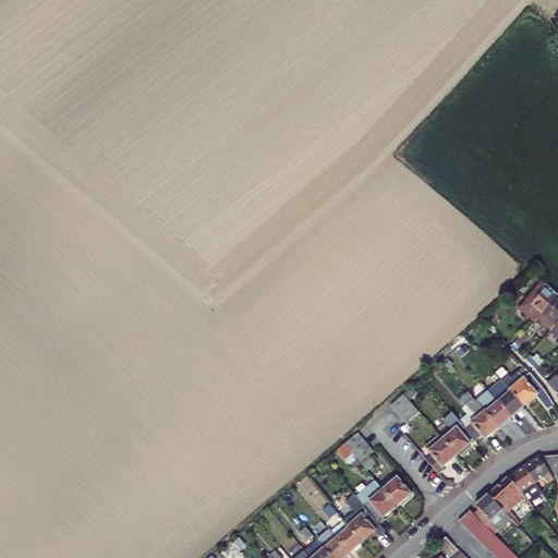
[(541,314),(557,295),(557,294),(544,282),(521,306),(536,319),(538,317),(541,314)]
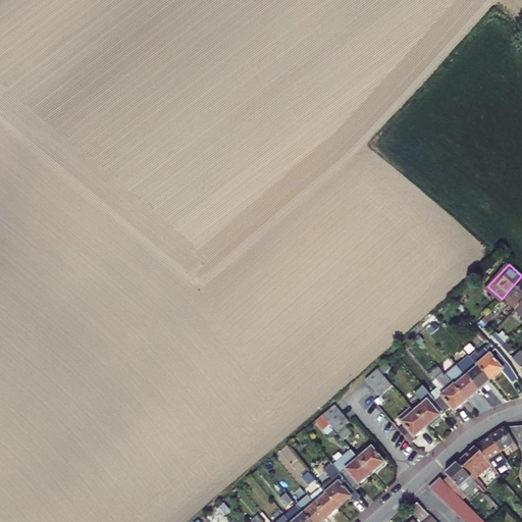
[(519,305),(521,301),(521,276),(506,294),(519,305)]
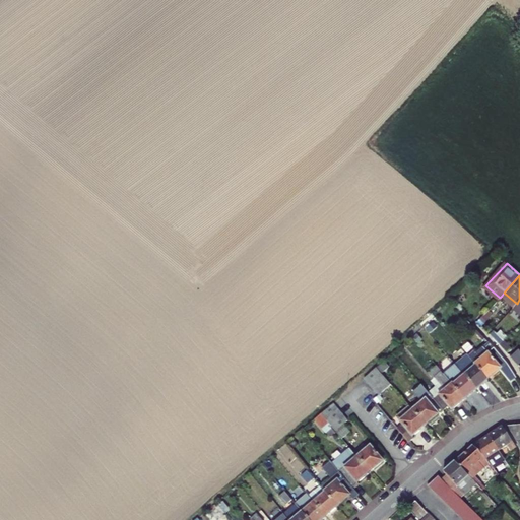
[(504,293),(502,296),(514,307),(517,304),(504,293)]
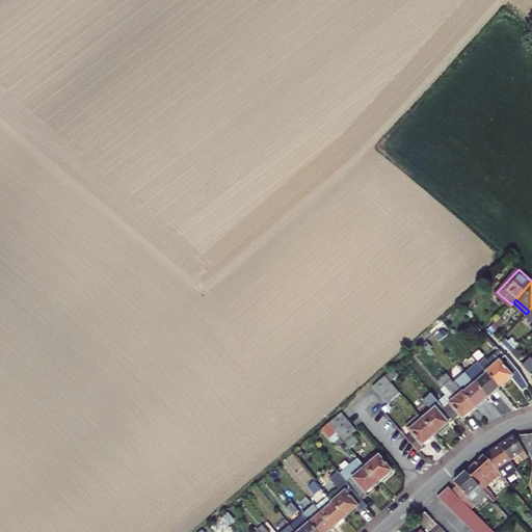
[(502,323),(498,320),(496,319),(485,331),(491,337),(502,323)]
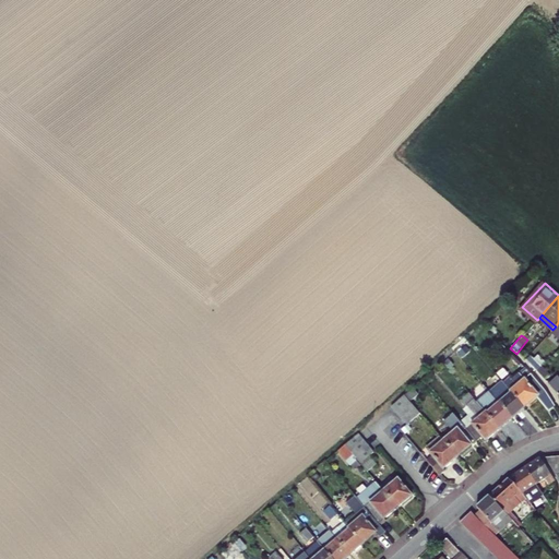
[(531,366),(538,372),(542,369),(534,363),(531,366)]
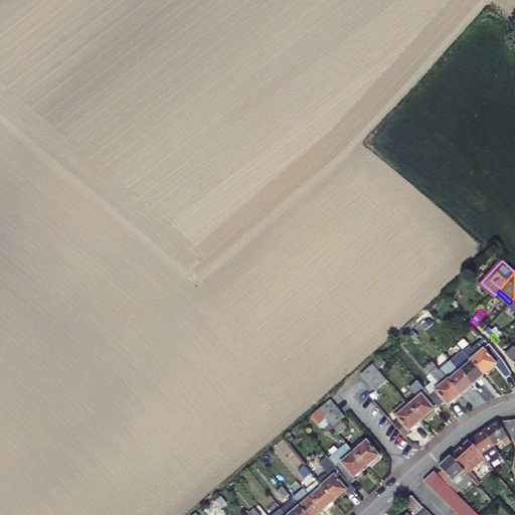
[(458,347),(452,340),(443,349),(449,355),(458,347)]
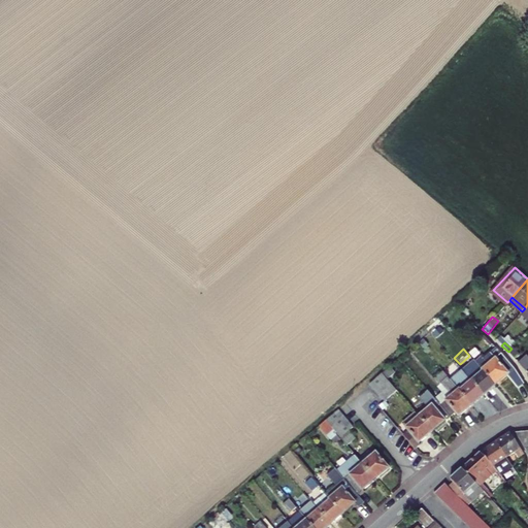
[(515,370),(504,358),(498,363),(491,354),(476,365),(477,366),(495,386),(515,370)]
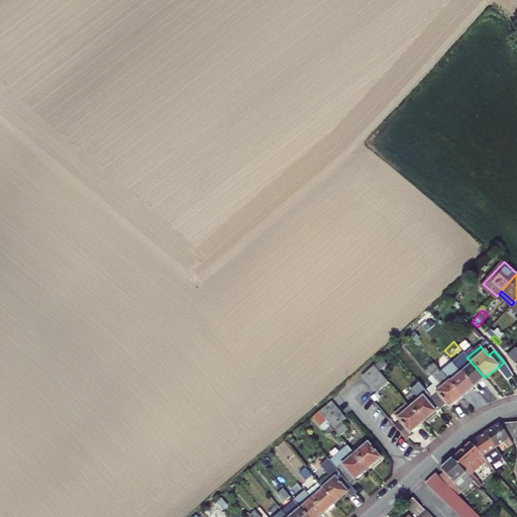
[(366,383),(379,372),(387,365),(382,358),(374,366),(360,377),(366,383)]
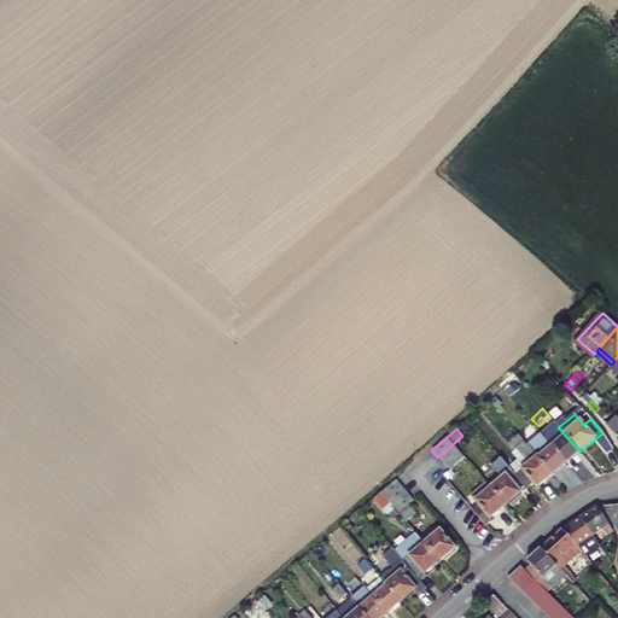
[(546,441),(566,464),(579,452),(559,429),(546,441)]
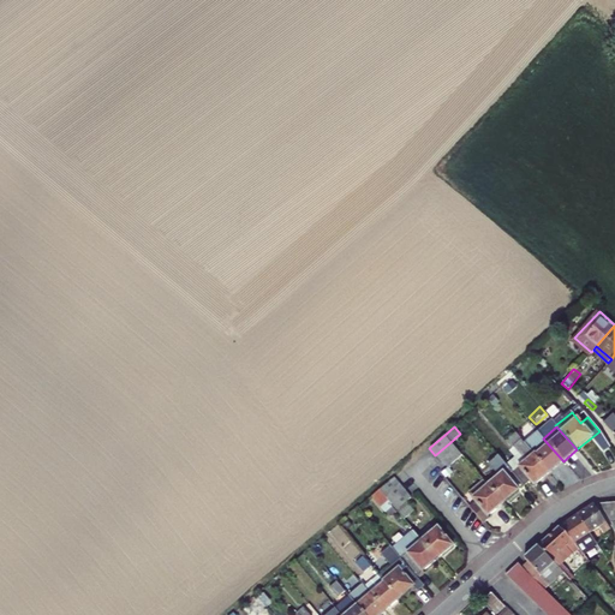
[(524,443),(549,472),(563,461),(543,439),(538,431),(524,443)]
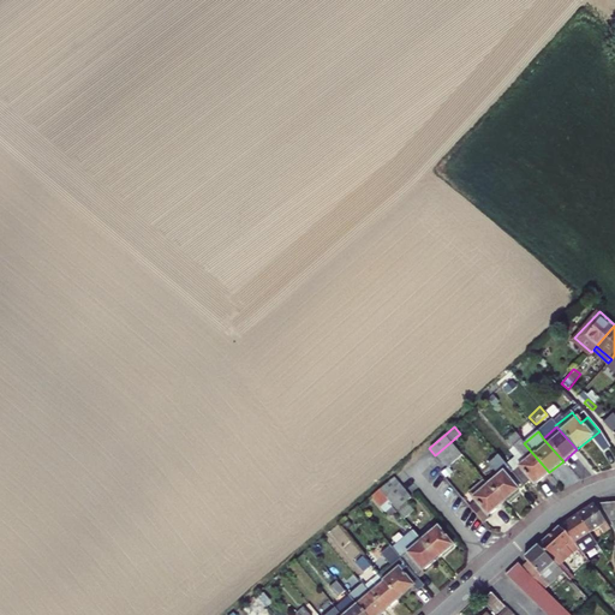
[(535,485),(549,472),(524,443),(520,439),(511,447),(520,458),(508,467),(512,472),(524,485),(530,479),(535,485)]
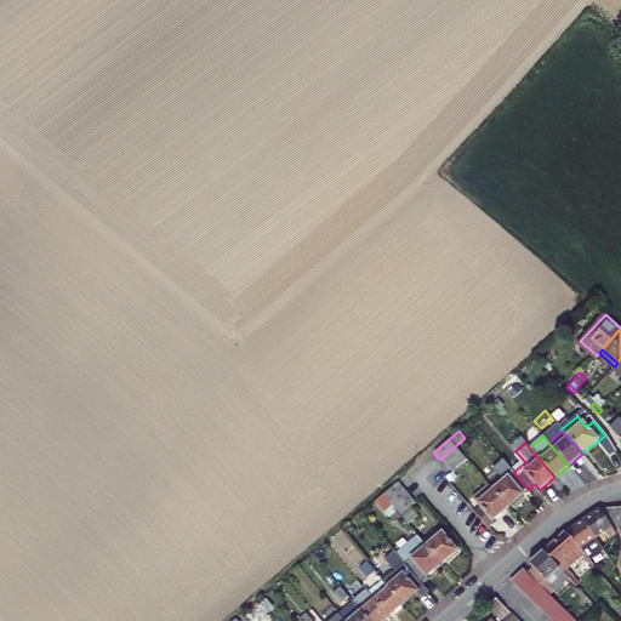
[(439,460),(445,466),(461,454),(455,446),(439,460)]
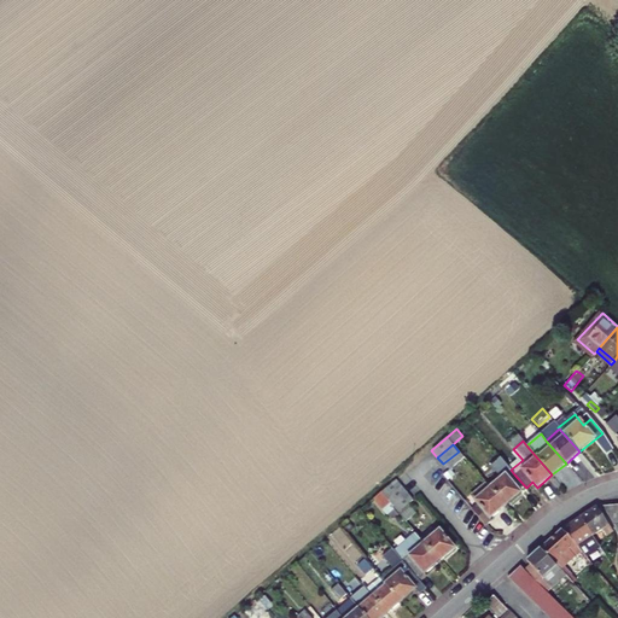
[(443,464),(449,471),(465,459),(459,452),(443,464)]
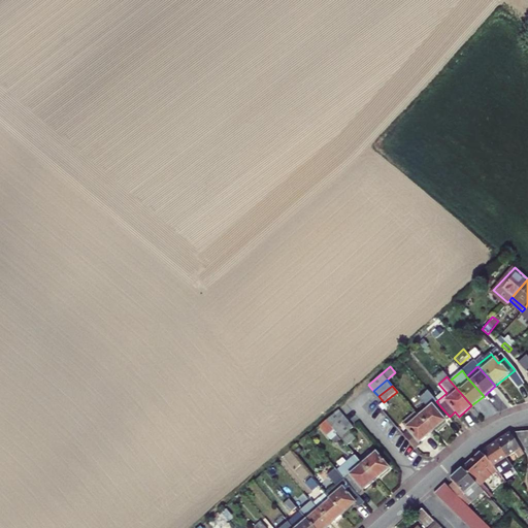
[(415,413),(431,432),(450,417),(439,405),(434,409),(426,399),(413,410),(415,413)]
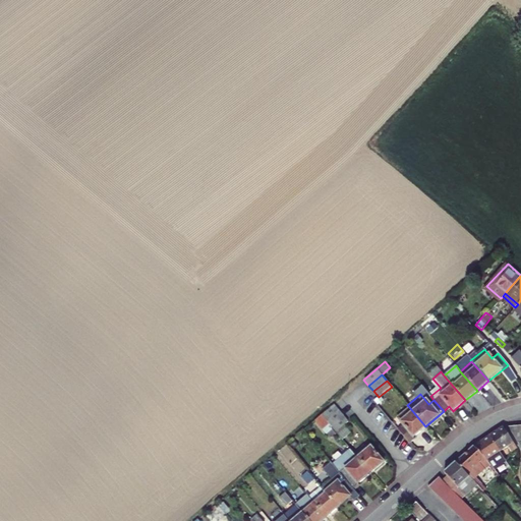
[(326,420),(339,410),(334,404),(322,415),(326,420)]
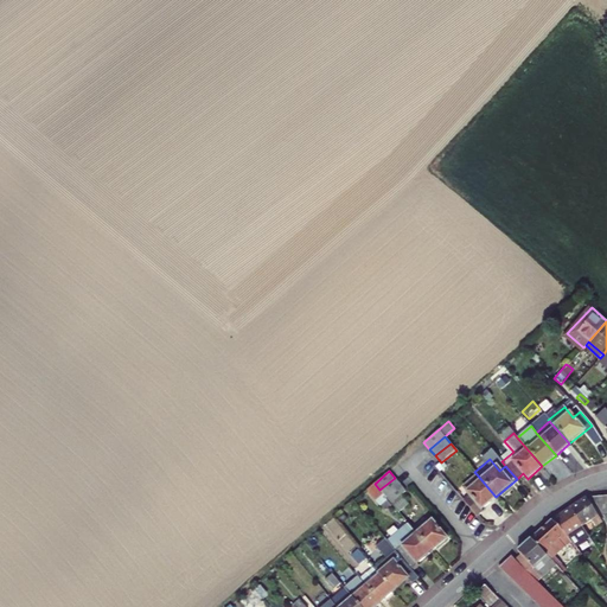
[(481,510),(496,497),(477,474),(461,487),(468,496),(464,500),(478,517),(483,512),(481,510)]
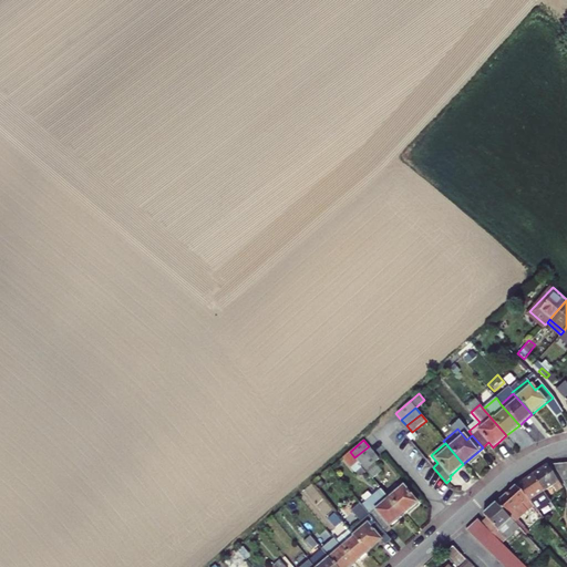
[(354,457),(360,464),(374,452),(369,446),(354,457)]
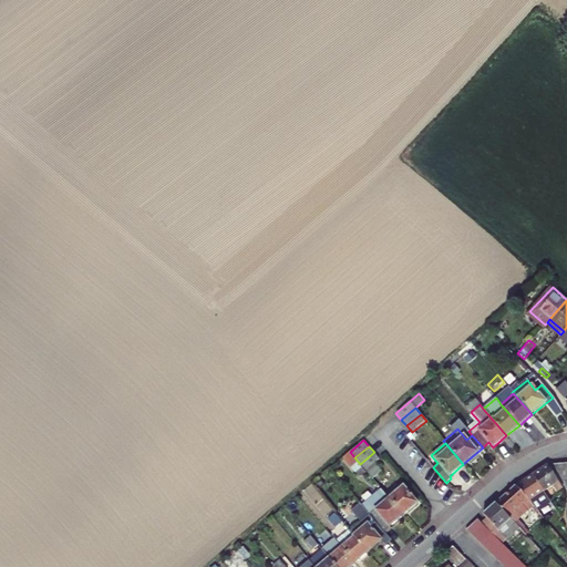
[(366,471),(380,459),(374,452),(360,464),(366,471)]
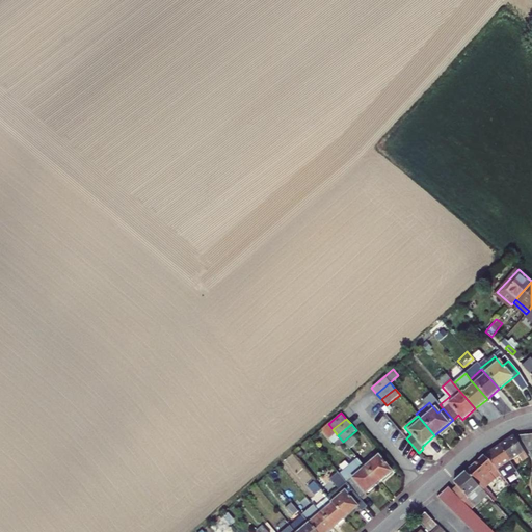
[(531,432),(521,434),(531,456),(531,432)]
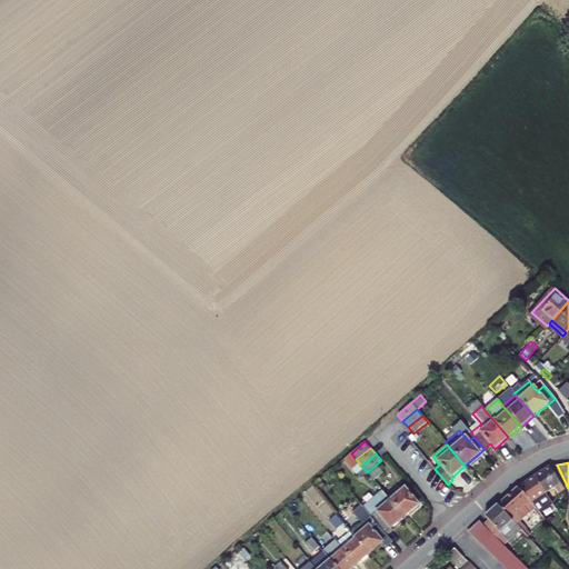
[(550,466),(536,476),(546,491),(553,486),(558,492),(565,489),(550,466)]
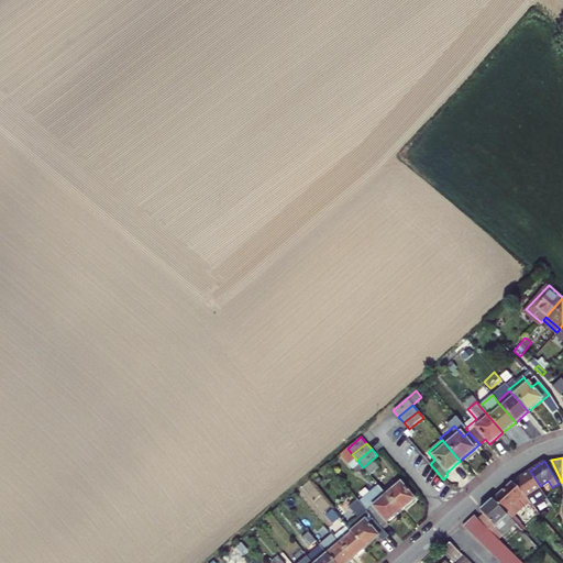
[(375,462),(365,471),(370,475),(379,467),(375,462)]
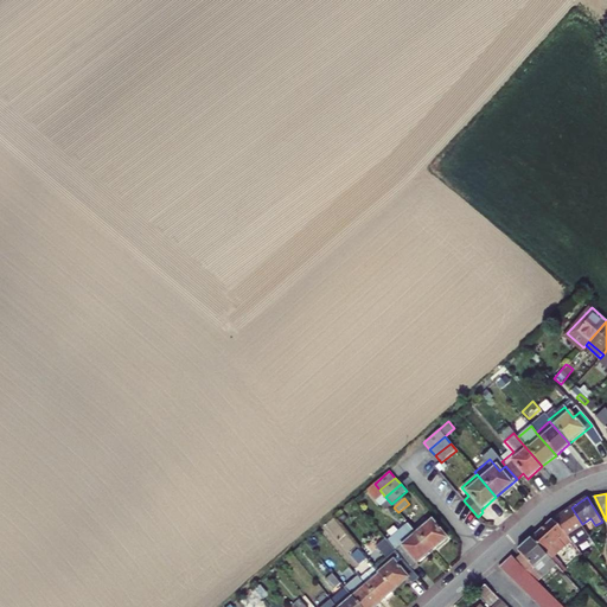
[(389,521),(398,512),(394,508),(384,516),(389,521)]
